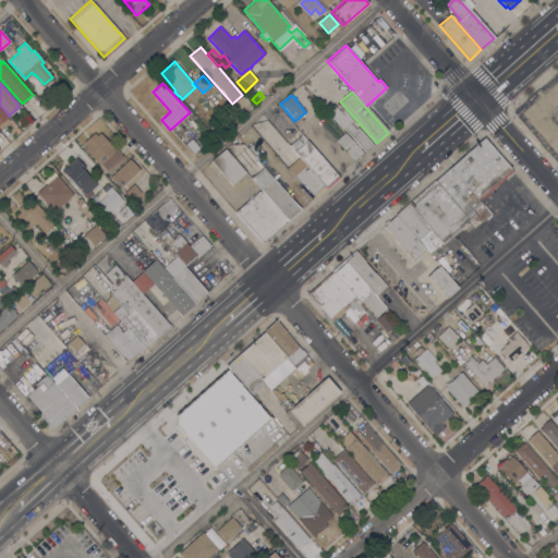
[(355,129),(358,128),(373,145),(365,153),(343,126),(341,129),(327,113),(339,102),(353,119),(350,122),(355,129)]
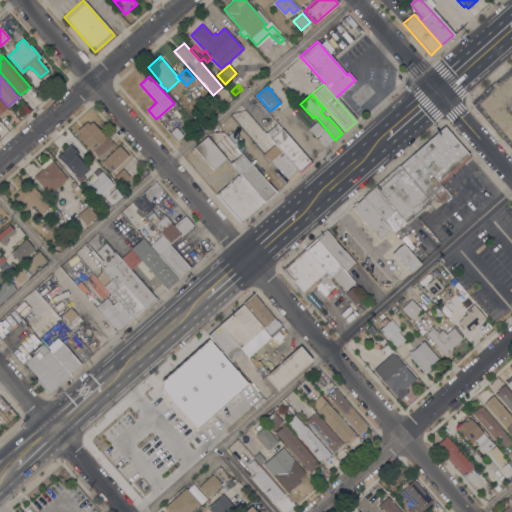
[(0,98),(7,107),(6,108),(9,111),(0,118),(0,98)]
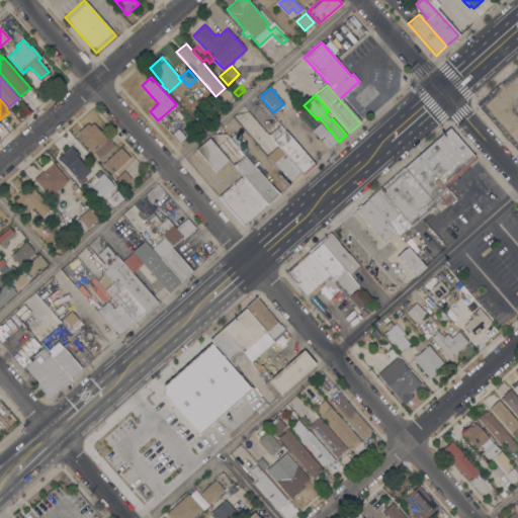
[(277,147),(278,146),(265,131),(275,120),(315,165),(304,176),(303,174),(301,175),(277,147)]
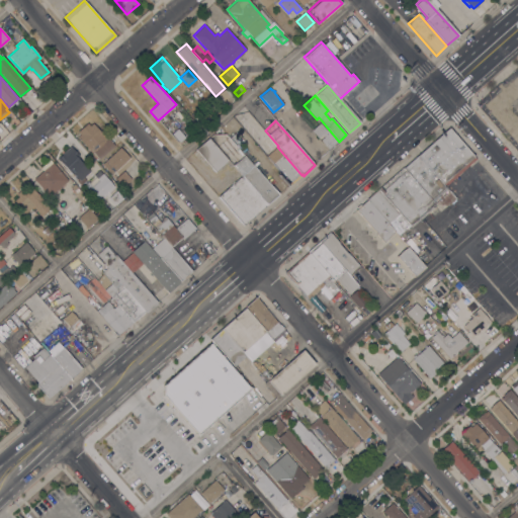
[(92,154),(77,137),(80,135),(78,132),(87,123),(90,125),(92,123),(106,139),(107,138),(114,146),(98,159),(93,153),(92,154)]
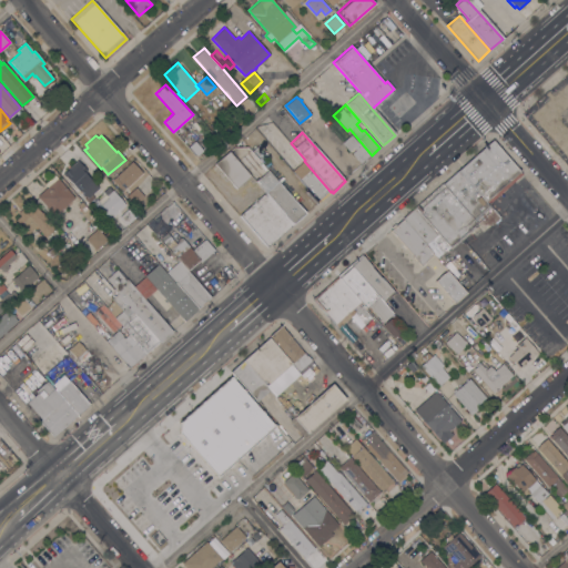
[(203,151),(196,156),(188,146),(194,141),(203,151)]
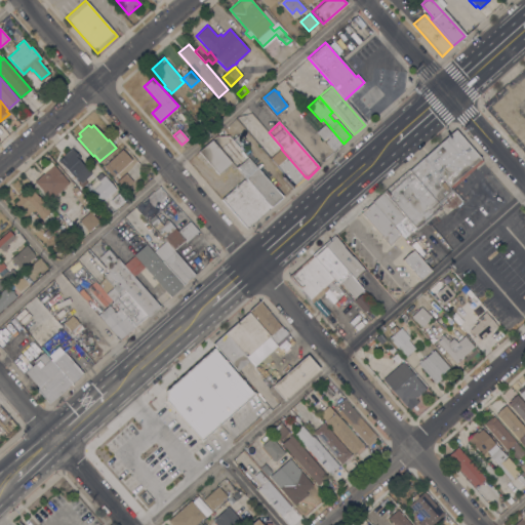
[(334,153),(325,142),(329,138),(326,135),(330,131),(342,145),(334,153)]
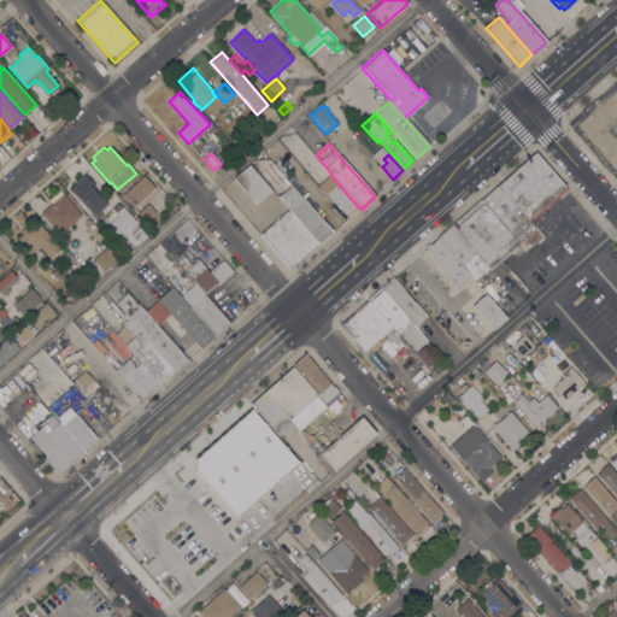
[(452,229),(534,154),(565,191),(530,222),(532,223),(533,222),(538,227),(535,228),(542,236),(533,245),(519,244),(489,270),(488,268),(487,269),(452,229)]
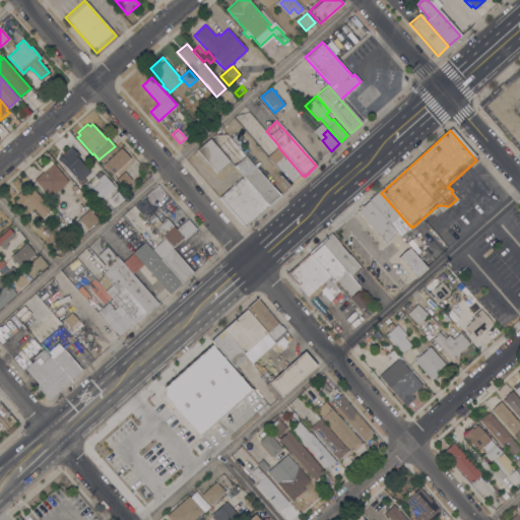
[(228,161),(216,172),(197,150),(209,140),(228,161)]
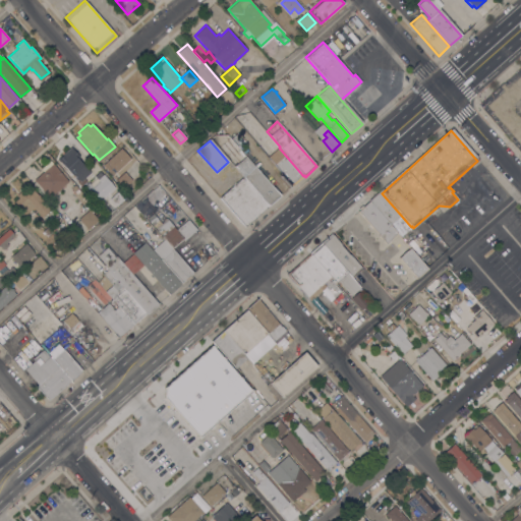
[(79,157),(77,159),(91,173),(80,182),(73,175),(72,176),(57,160),(70,148),(79,157)]
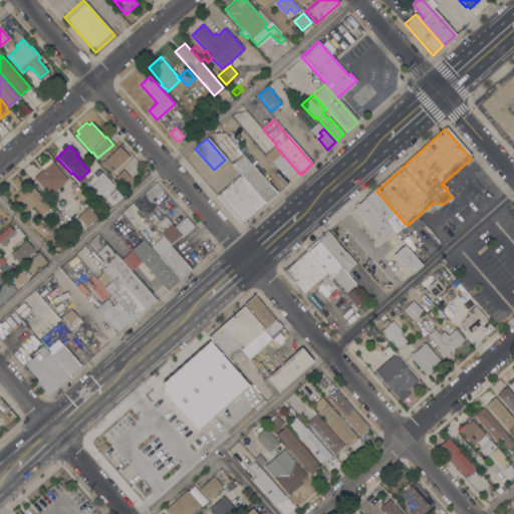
[(110,174),(100,163),(119,146),(129,157),(110,174)]
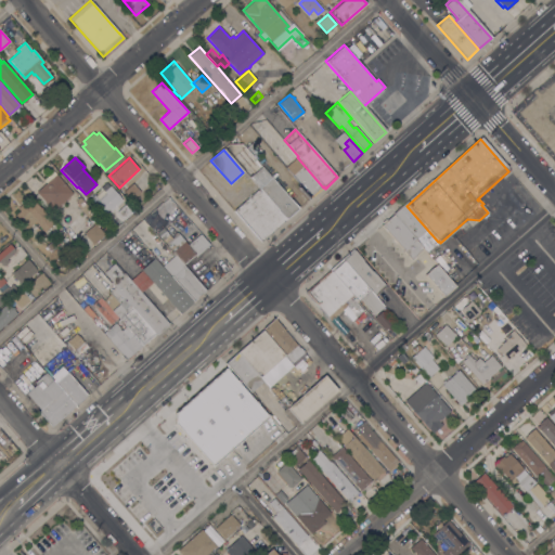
[(312,197),(285,167),(297,157),(323,188),(312,197)]
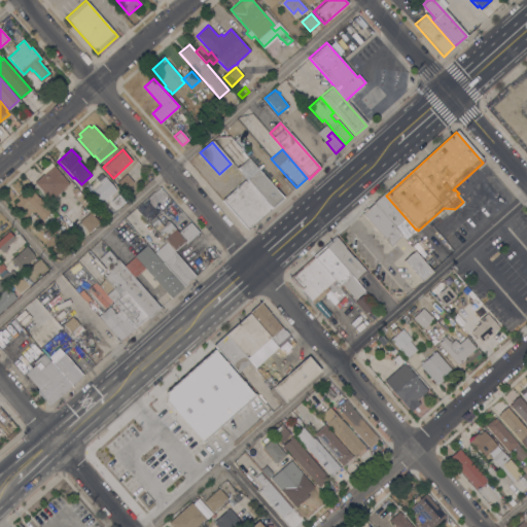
[(245,179),(246,179),(237,169),(248,159),(282,199),(271,209),(245,179)]
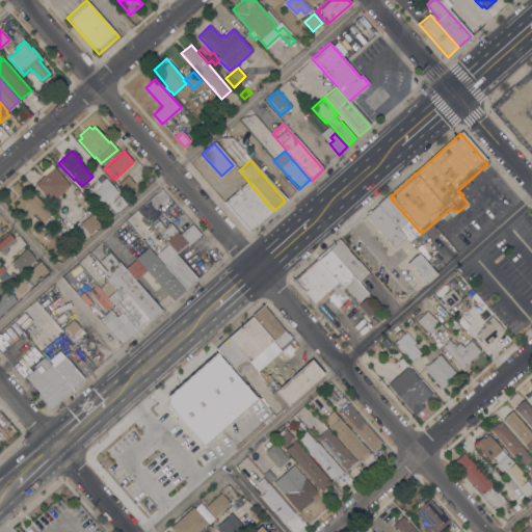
[(51,202),(34,184),(44,176),(41,173),(50,163),(70,185),(51,202)]
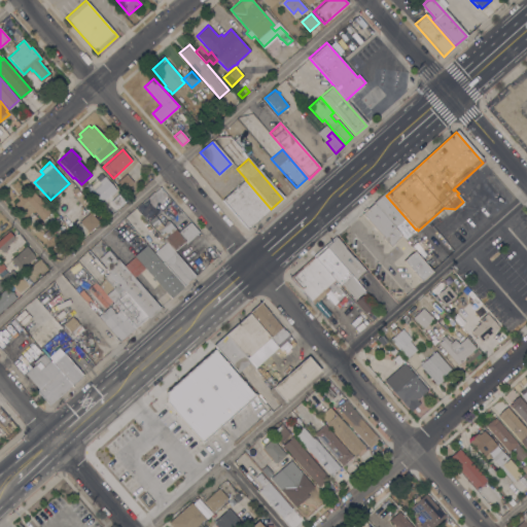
[(111,192),(112,194),(108,198),(115,205),(106,213),(90,195),(99,187),(98,186),(101,184),(95,177),(101,171),(115,188),(111,192)]
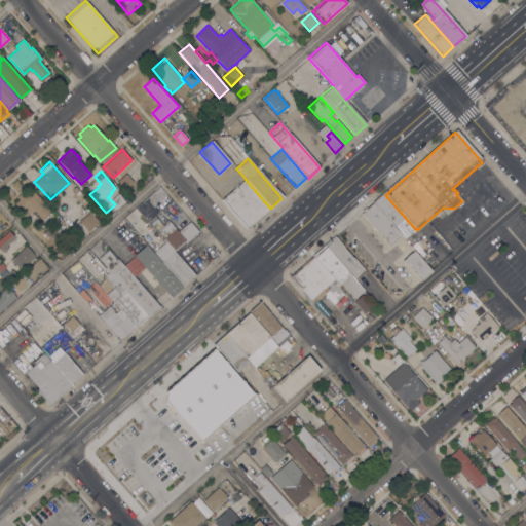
[(125,174),(133,182),(123,190),(116,182),(125,174)]
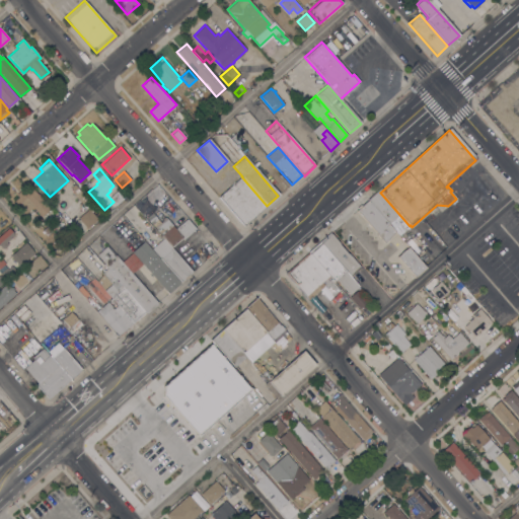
[(243,226),(218,197),(241,176),(267,206),(243,226)]
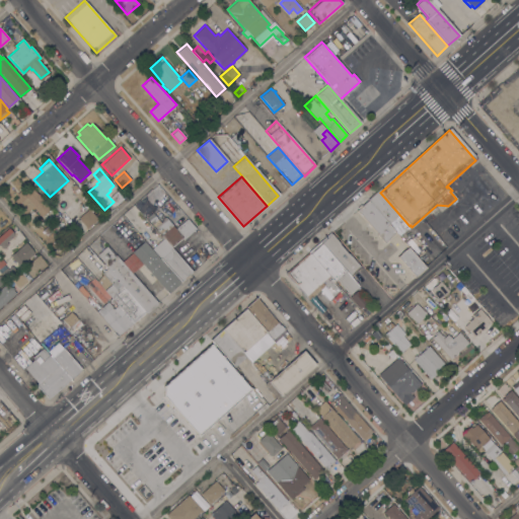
[(18,198),(16,195),(20,191),(22,194),(30,187),(38,195),(51,209),(42,217),(33,208),(23,216),(12,203),(18,198)]
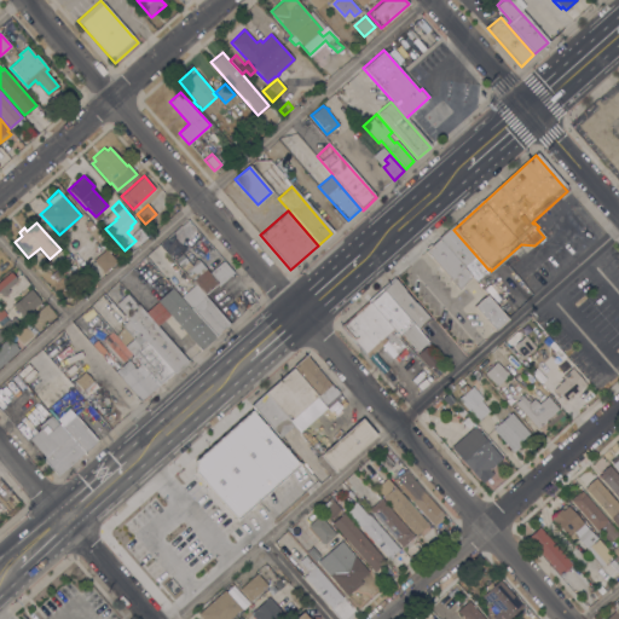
[(489,270),(475,282),(470,277),(439,242),(453,230),(489,270)]
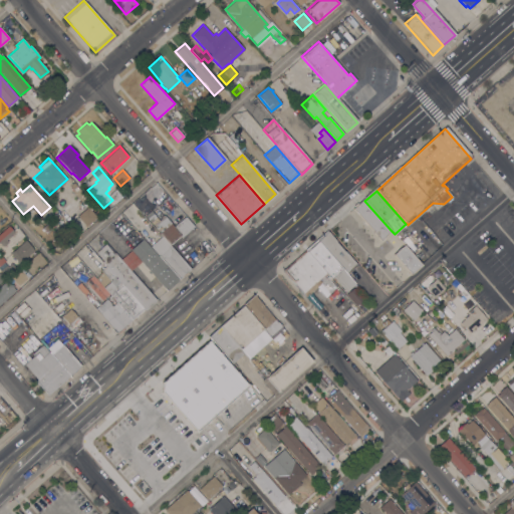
[(384,236),(380,241),(372,232),(373,232),(354,210),(364,201),(391,230),(384,236)]
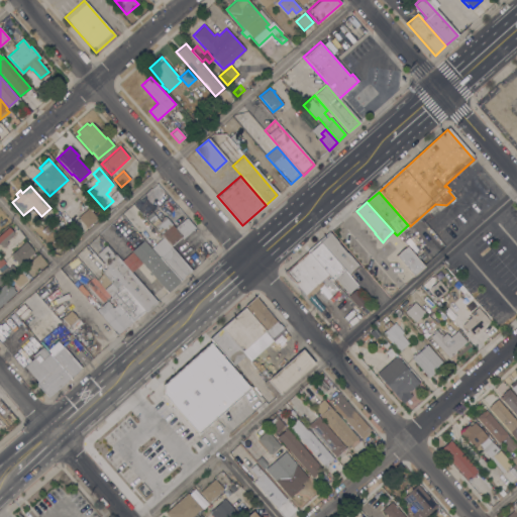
[(87,227),(78,217),(88,208),(97,218),(87,227)]
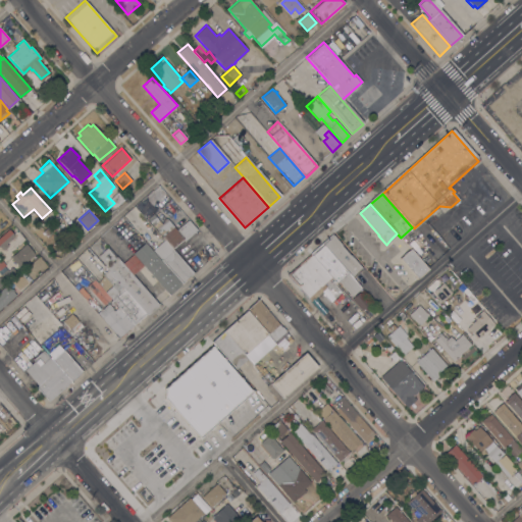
[(147,219),(153,214),(161,223),(166,219),(176,230),(188,220),(197,230),(184,241),(183,240),(171,249),(164,240),(147,219)]
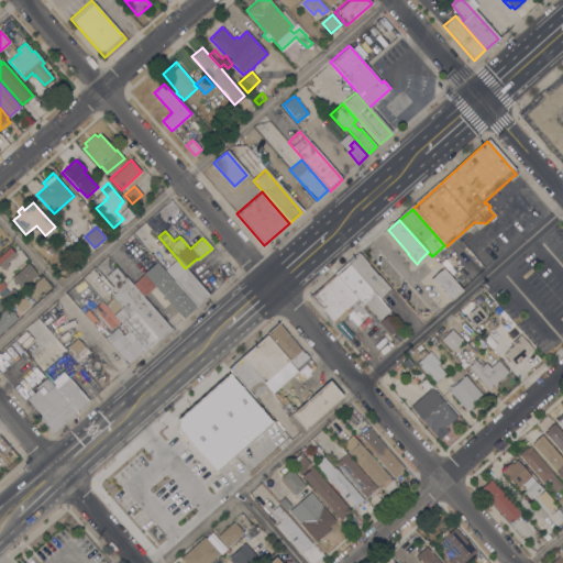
[(56,251),(51,256),(47,253),(46,253),(45,252),(52,245),(56,251)]
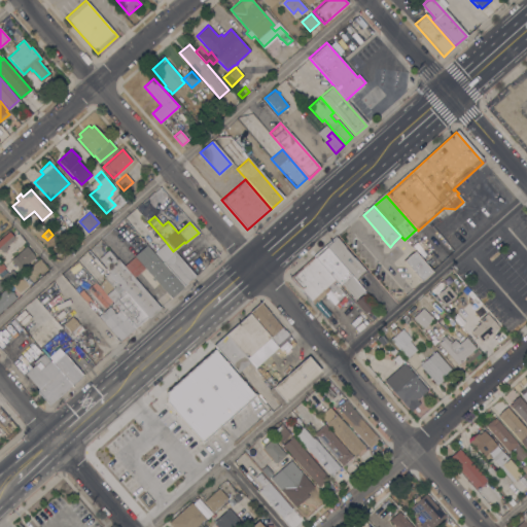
[(7,248),(2,253),(0,250),(0,238),(8,232),(14,238),(6,246),(7,248)]
